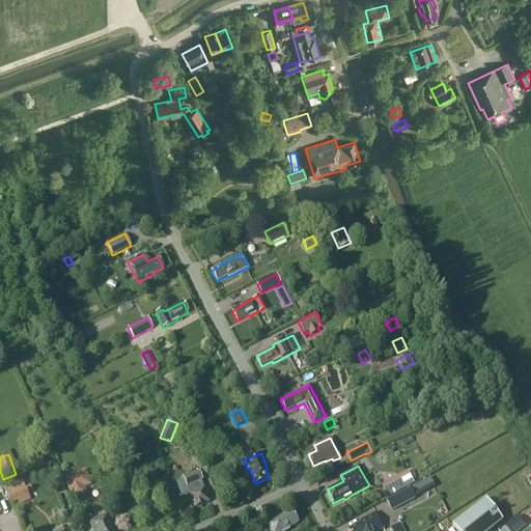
[(189,494),(195,508),(208,502),(205,493),(206,493),(204,487),(202,487),(200,481),(201,480),(197,471),(182,478),(186,487),(189,494)]
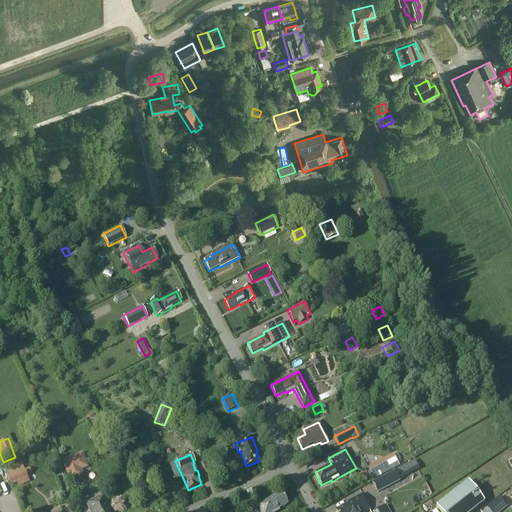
[(163,460),(152,455),(149,461),(160,466),(163,460)]
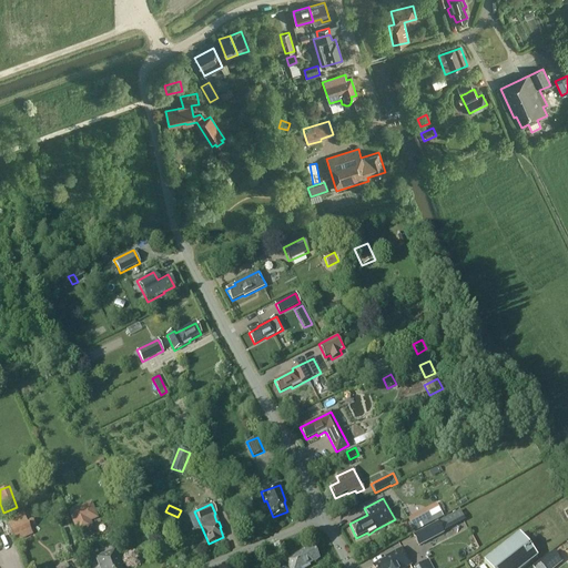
[(89,521),(95,518),(91,506),(72,514),(80,533),(91,528),(89,521)]
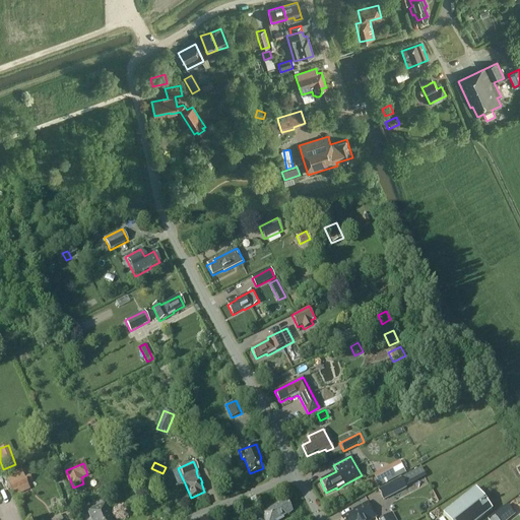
[(373,475),(379,488),(396,478),(390,466),(373,475)]
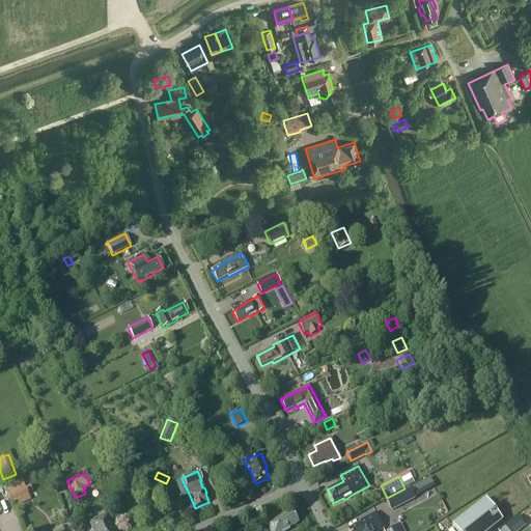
[(25,487),(22,479),(5,485),(14,506),(30,500),(28,494),(32,492),(29,485),(25,487)]
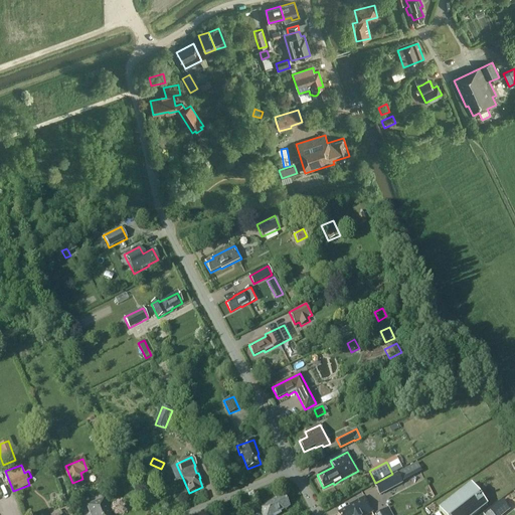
[(402,484),(397,474),(374,486),(379,496),(402,484)]
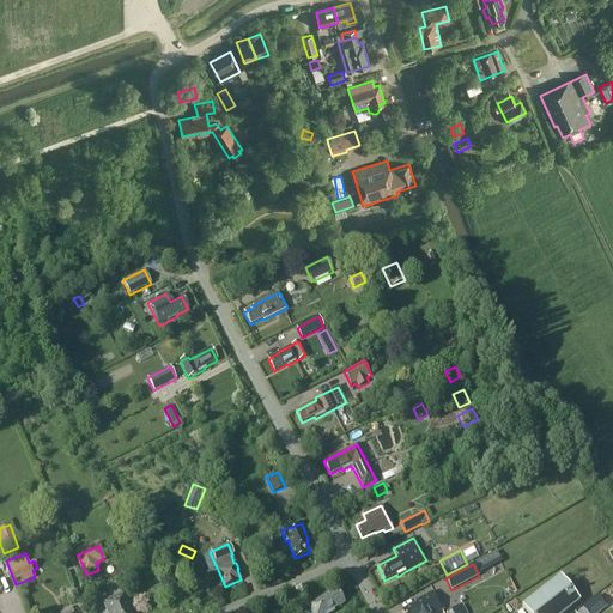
[(565,612),(580,601),(559,576),(521,606),(526,612),(565,612)]
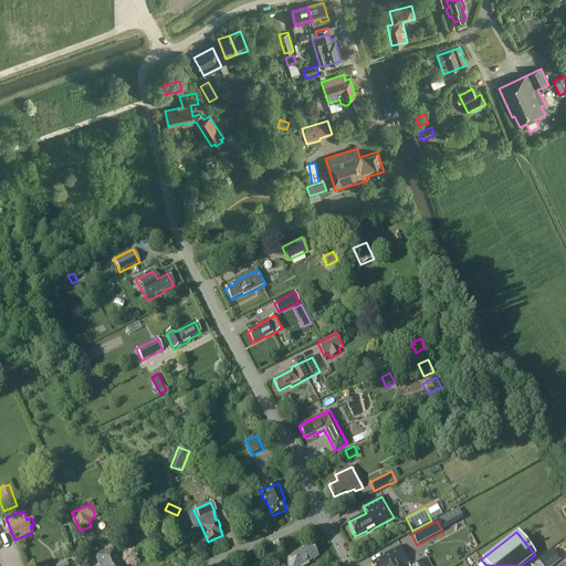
[(317,557),(311,545),(302,551),(302,548),(283,558),(287,565),(305,565),(308,565),(307,563),(317,557)]
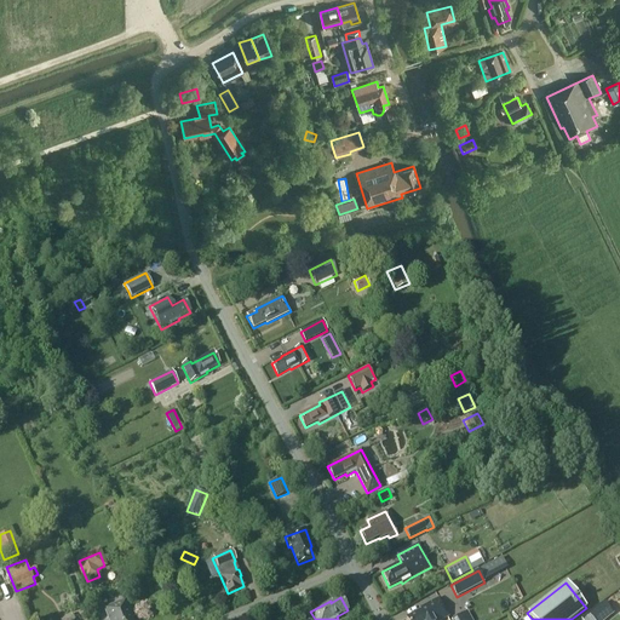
[(441,619),(448,616),(438,598),(419,609),(420,610),(406,619),(441,619)]
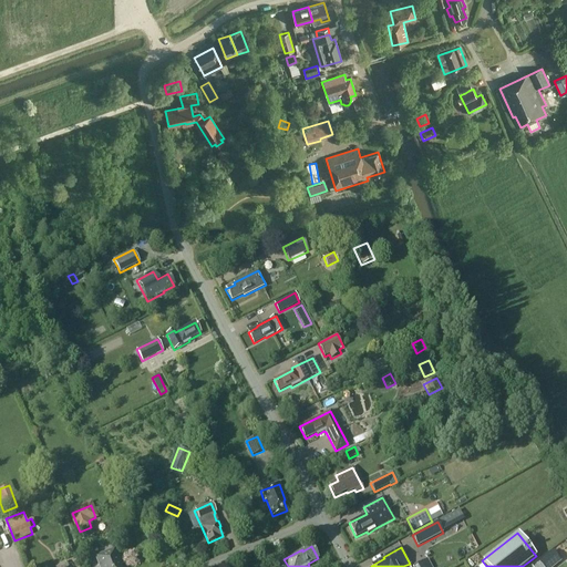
[(122,566),(115,549),(95,557),(99,566),(120,566),(122,566)]
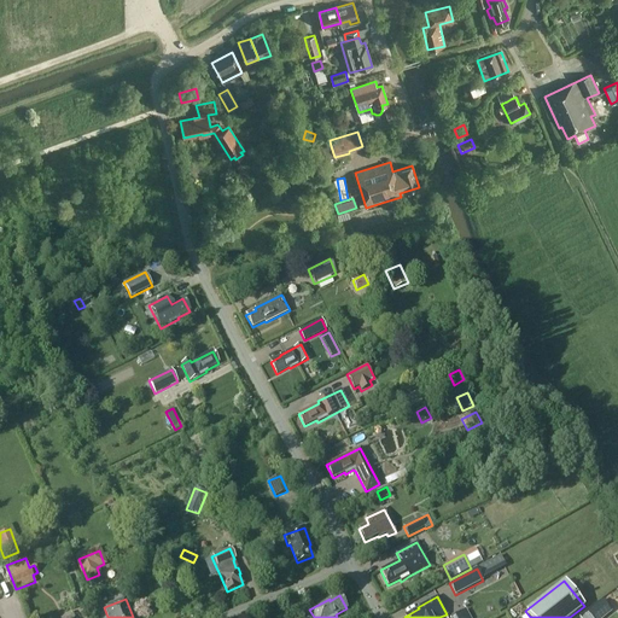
[(602,600),(587,612),(590,617),(602,617),(611,612),(602,600)]
